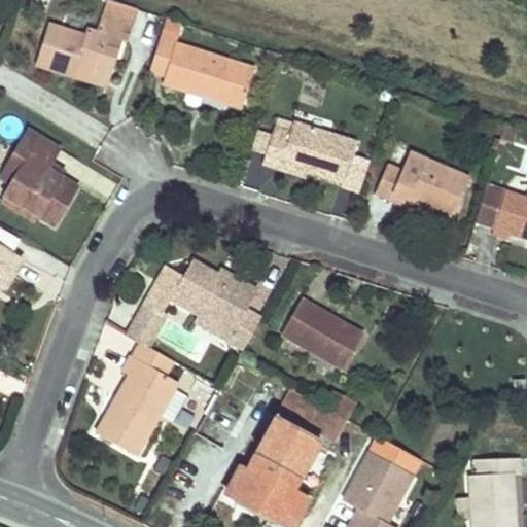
[(139,10),(111,1),(101,34),(91,31),(89,36),(53,26),(39,67),(76,78),(78,71),(111,80),(116,62),(123,43),(128,44),(133,27),(139,10)]
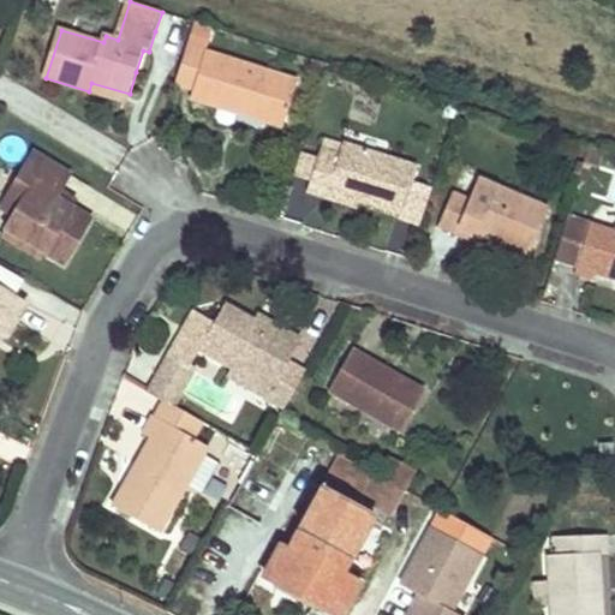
[(214,28),(196,22),(185,52),(175,82),(196,89),(193,96),(240,112),(243,102),(287,117),(299,79),(207,48),(214,28)]
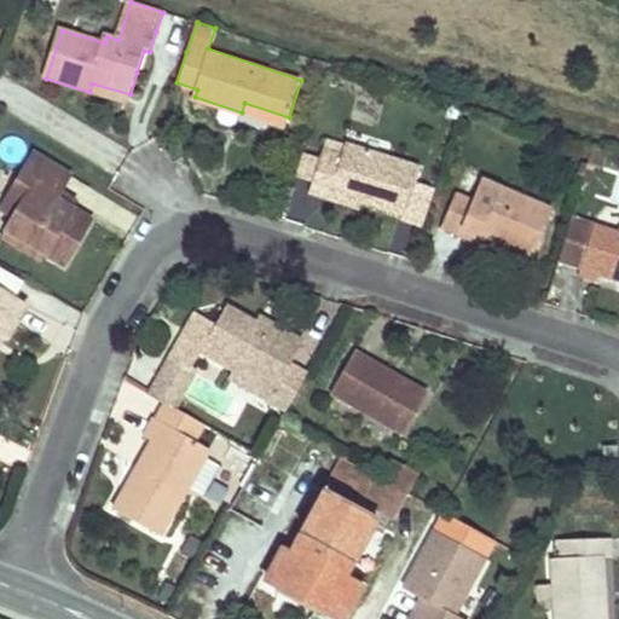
[(150,52),(144,51),(137,73),(144,75),(150,52)]
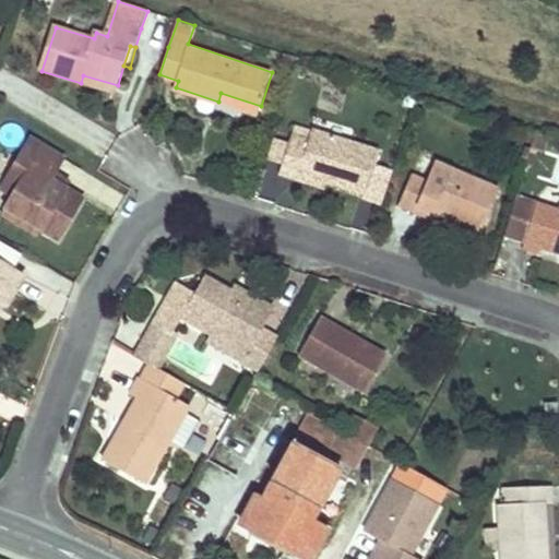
[(83,75),(81,83),(116,94),(118,85),(83,75)]
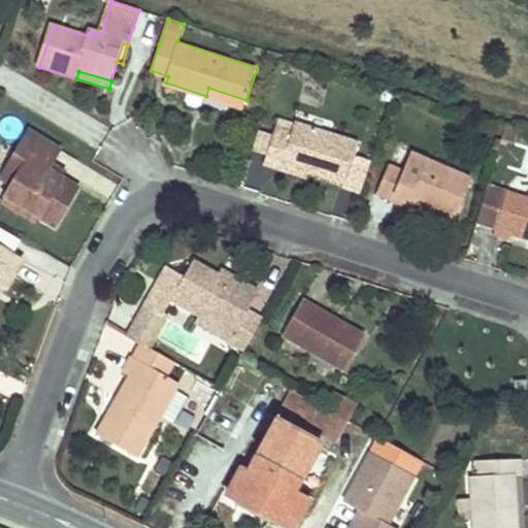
[(208,88),(206,96),(244,108),(246,100),(208,88)]
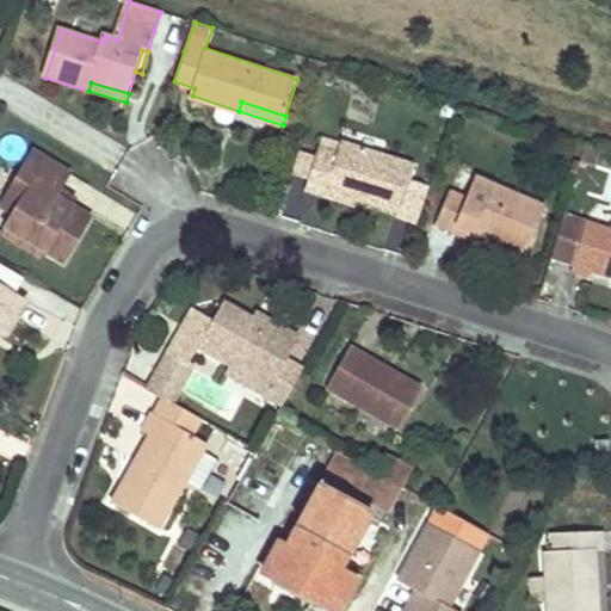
[(414,166),(341,142),(337,155),(319,149),(306,192),(325,198),(327,191),(358,202),(397,215),(414,166)]
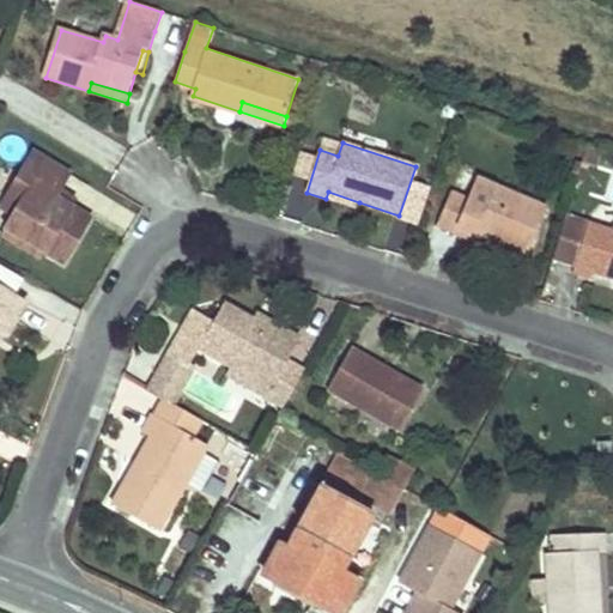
[(600,152),(587,147),(581,164),(595,169),(600,152)]
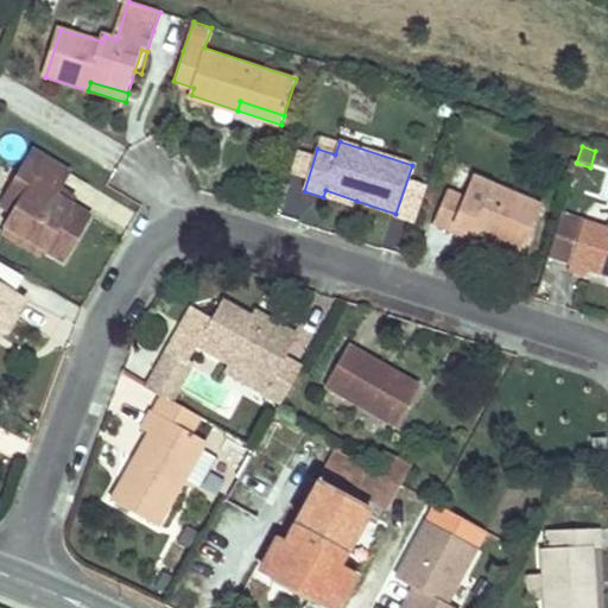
[(35,152),(20,176),(33,184),(14,214),(7,227),(46,252),(65,263),(92,217),(74,207),(57,196),(61,190),(70,173),(35,152)]
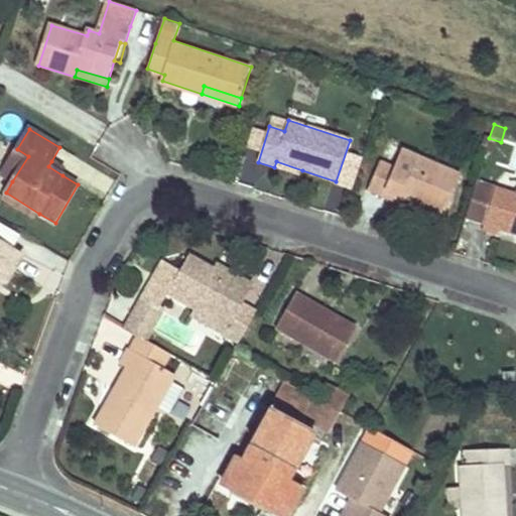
[(28,156),(17,149),(2,175),(12,181),(28,156)]
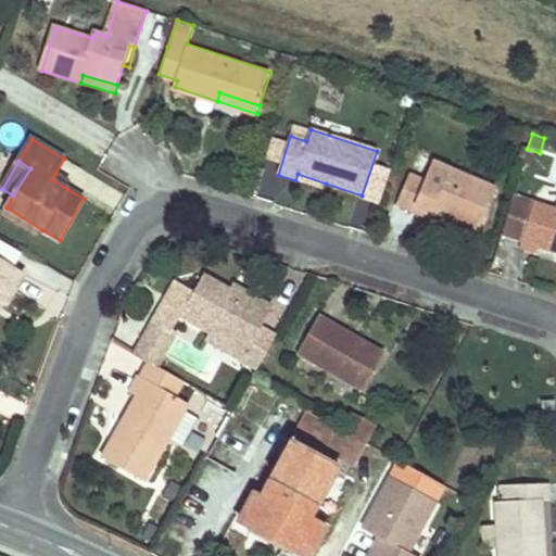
[(494,191),(432,164),(424,185),(407,178),(394,209),(412,215),(415,207),(445,222),(476,234),(494,191)]
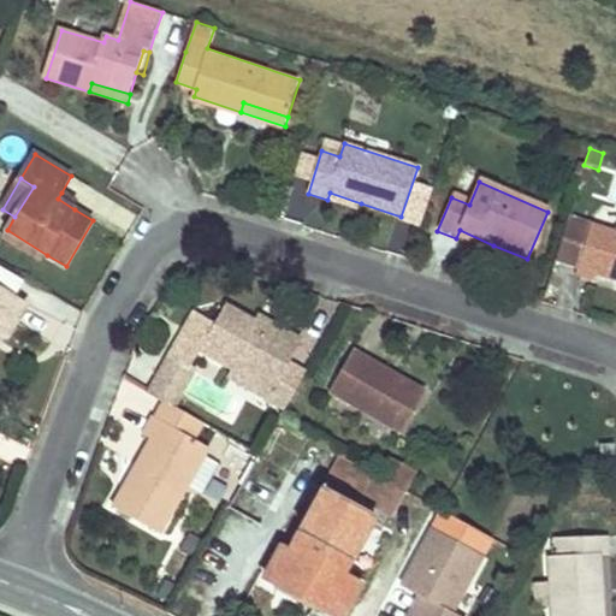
[(78,202),(61,193),(58,199),(75,209),(78,202)]
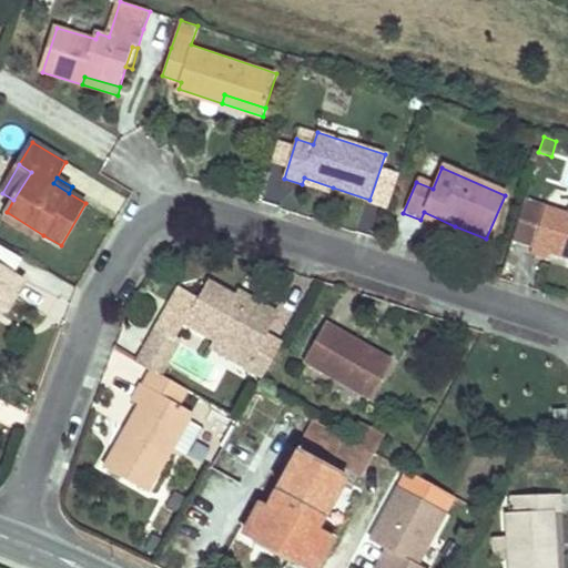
[(302,184),(331,194),(333,188),(304,178),(302,184)]
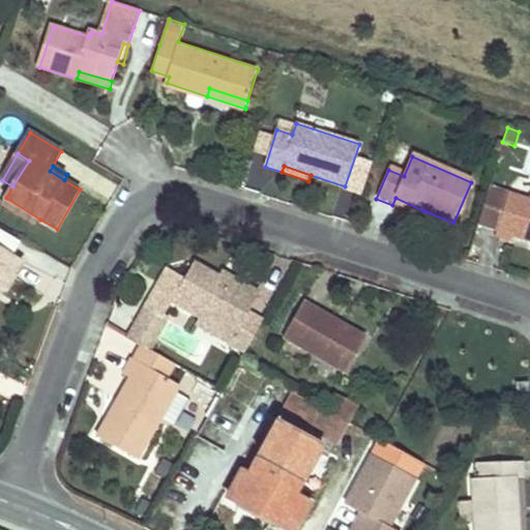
[(529,241),(529,198),(489,185),(481,208),(477,223),(496,229),(494,237),(508,241),(510,236),(529,241)]
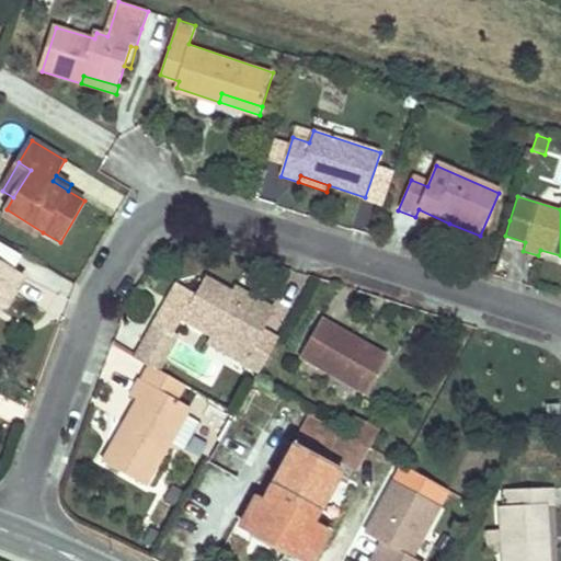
[(7,209),(3,216),(39,238),(43,232),(7,209)]
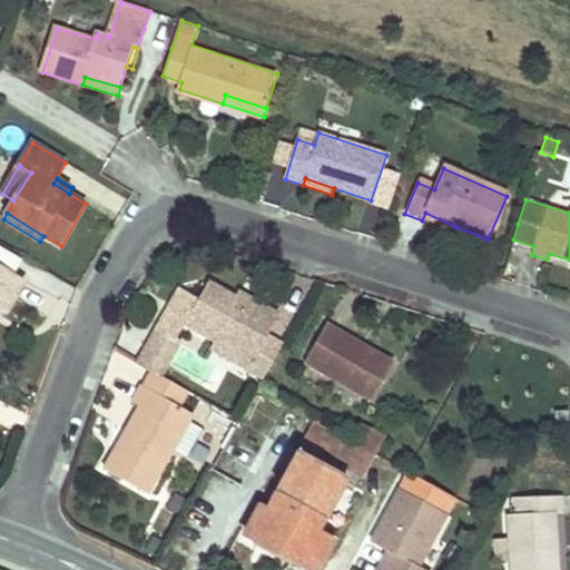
[(425,213),(422,220),(453,234),(457,227),(425,213)]
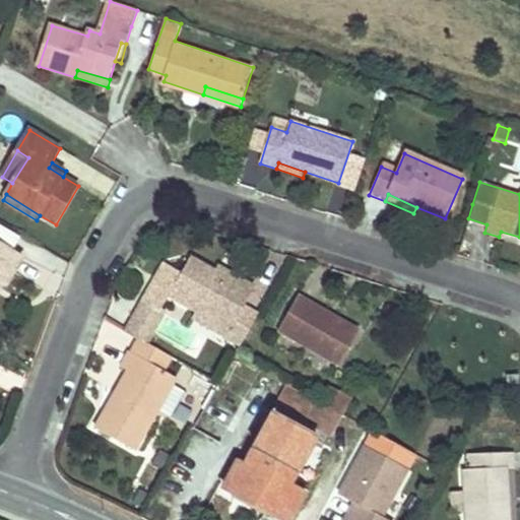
[(0,242),(0,283),(4,286),(22,256),(0,242)]
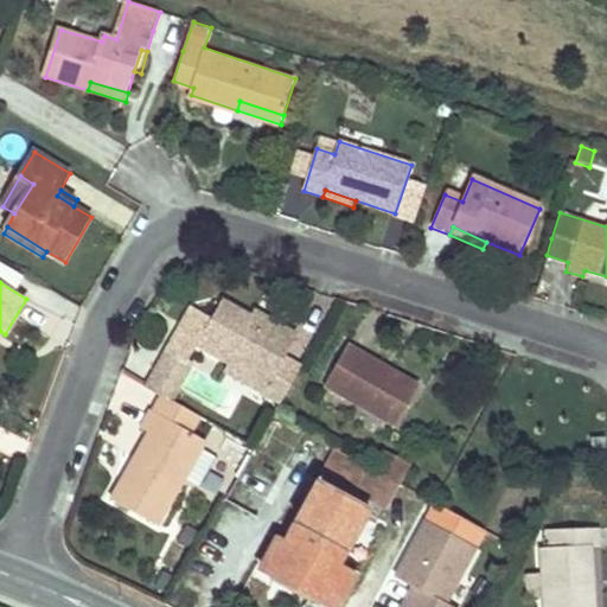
[(259,323),(249,318),(221,301),(210,320),(190,310),(165,353),(185,365),(197,344),(229,363),(264,383),(260,391),(280,402),(300,368),(282,358),(295,334),(263,315),(259,323)]
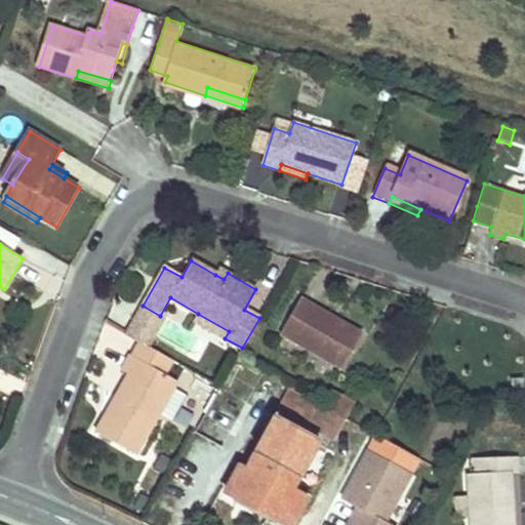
[(224,279),(228,273),(218,269),(215,275),(224,279)]
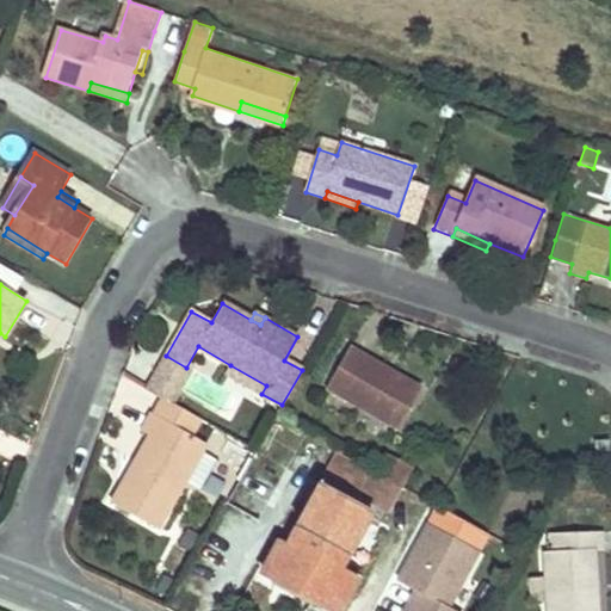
[(420,388),(349,346),(326,387),(332,390),(383,420),(397,427),(420,388)]
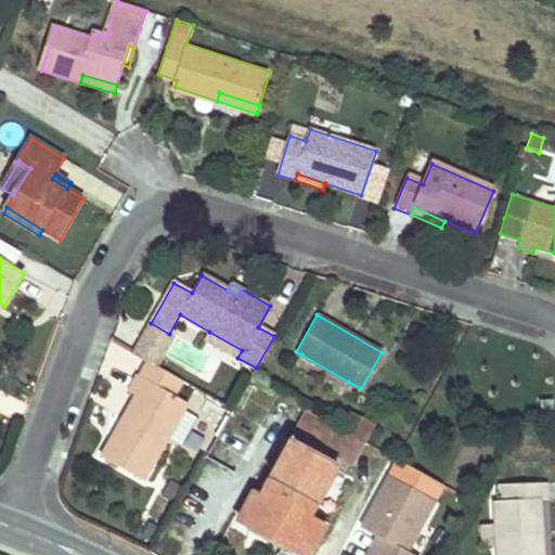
[(169,334),(151,323),(133,355),(147,362),(156,368),(173,336),(169,334)]
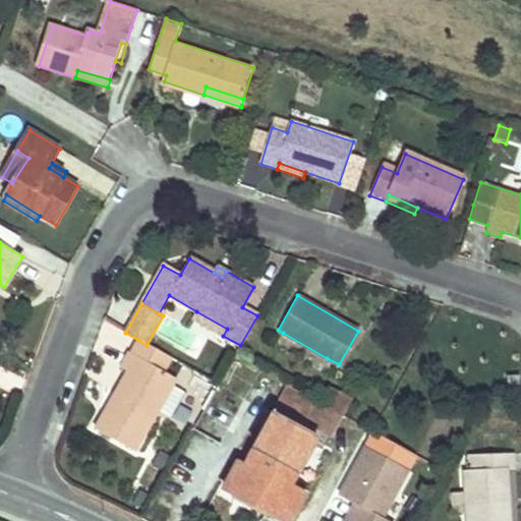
[(227,329),(196,311),(192,317),(223,336),(227,329)]
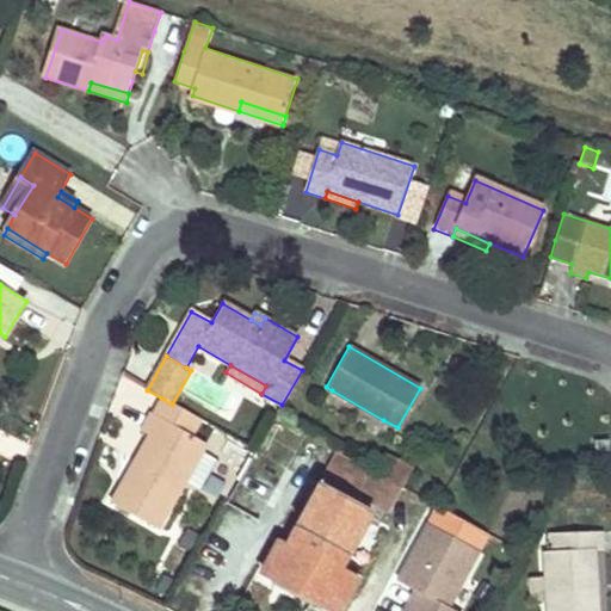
[(162,399),(152,417),(207,448),(216,430),(172,405),(162,399)]
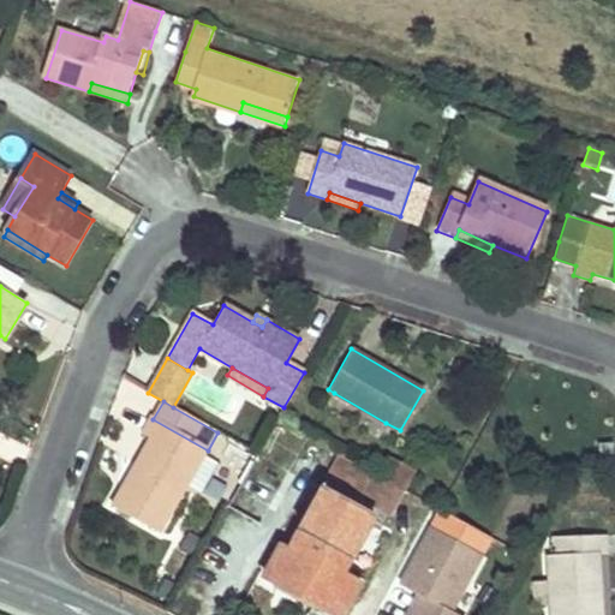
[(208,451),(153,419),(143,437),(150,441),(114,506),(162,532),(208,451)]
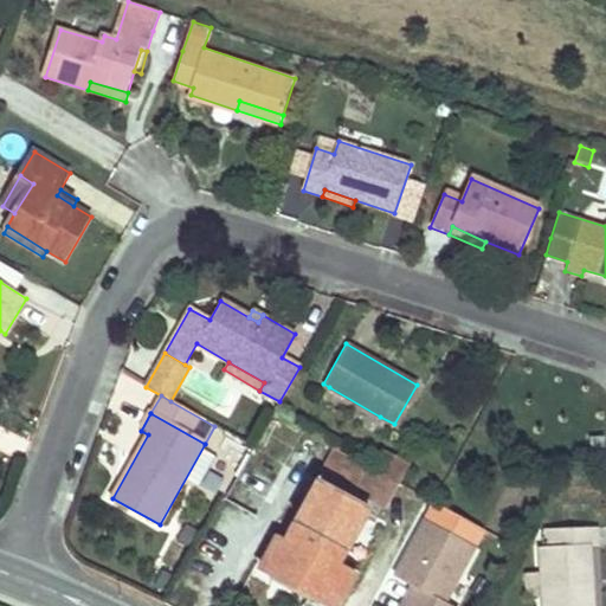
[(399,483),(385,476),(337,449),(323,475),(385,509),(392,496),(399,483)]
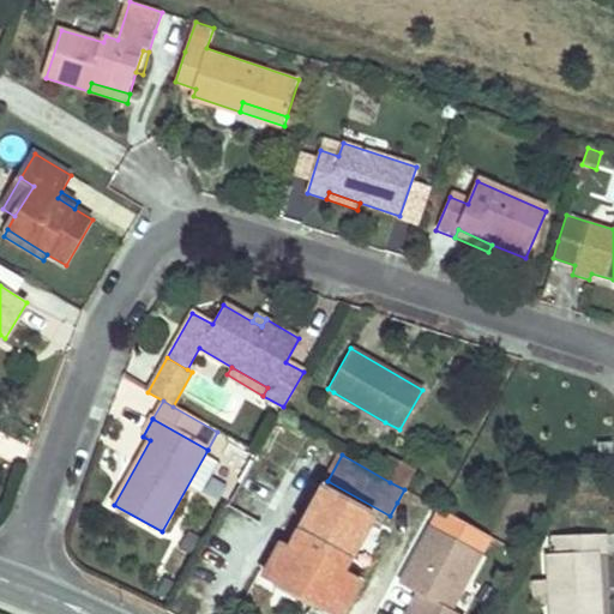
[(218,506),(236,481),(206,461),(190,486),(218,506)]
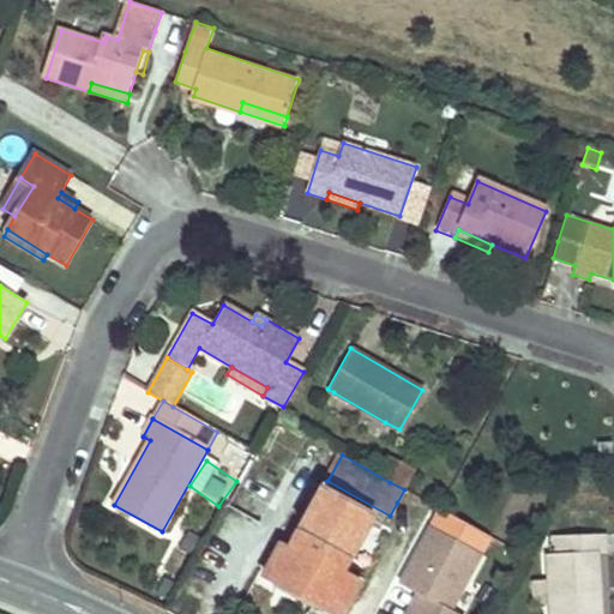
[(317,605),(317,606),(318,607),(329,613),(339,613),(357,583),(341,573),(373,515),(324,487),(292,546),(284,541),(265,573),(317,605)]
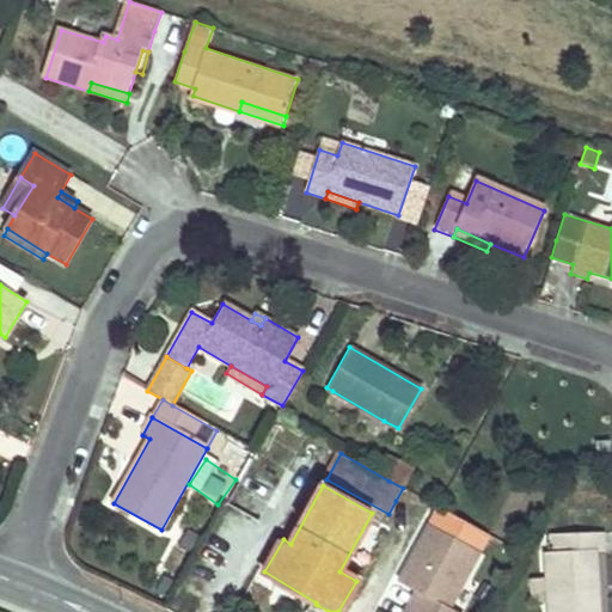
[(456,611),(452,610),(483,554),(433,526),(402,583),(424,597),(416,611),(415,611),(456,611)]
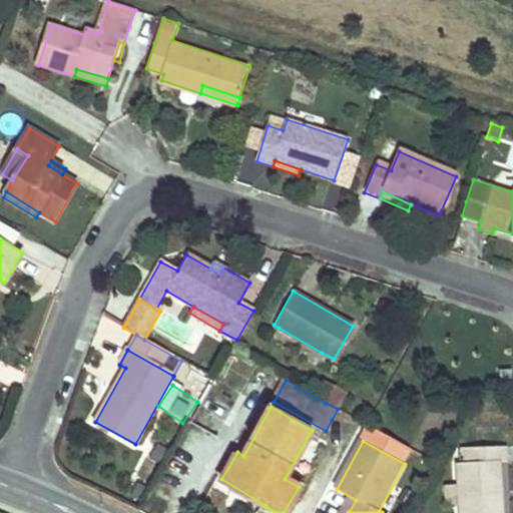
[(502,512),(500,464),(507,463),(506,446),(465,448),(466,466),(459,467),(461,512),(502,512)]
